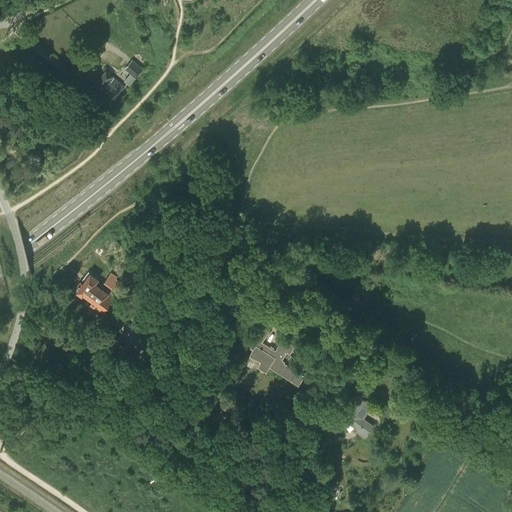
[(136,78),(143,69),(132,60),(125,68),(136,78)]
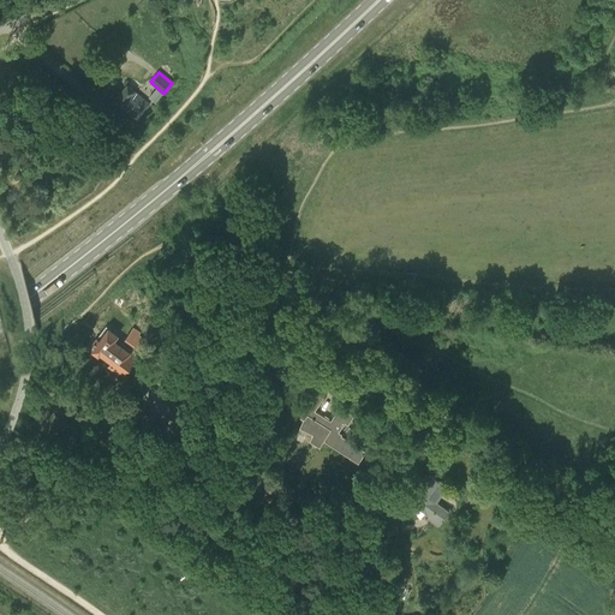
[(137,119),(149,103),(127,84),(113,101),(120,107),(121,106),(137,119)]
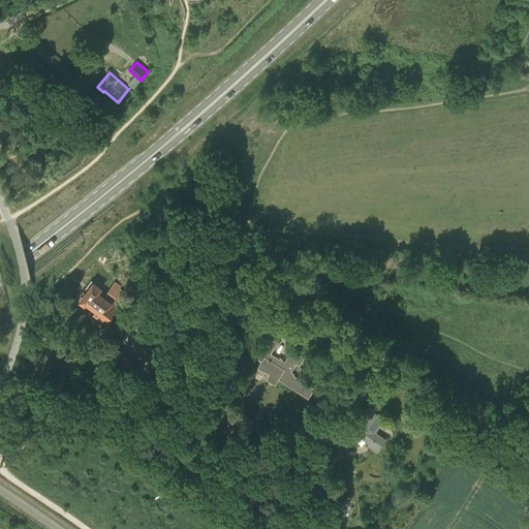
[(100,302),(105,294),(99,290),(101,287),(93,281),(85,291),(83,290),(76,299),(86,306),(88,305),(93,309),(99,301),(100,302)]
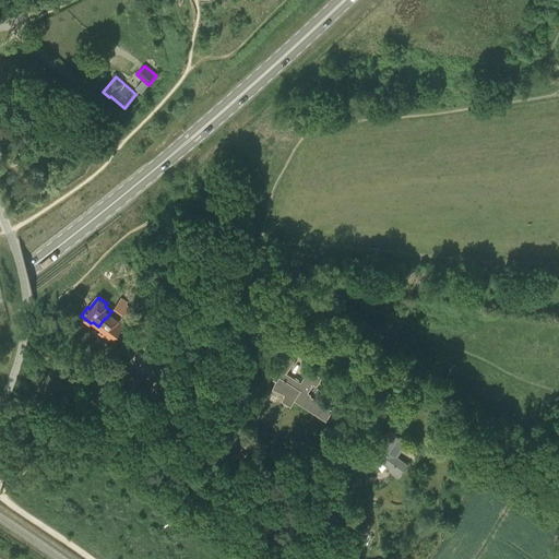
[(119,331),(125,323),(118,319),(119,317),(111,311),(106,319),(105,318),(98,326),(100,328),(98,332),(114,343),(121,332),(119,331)]
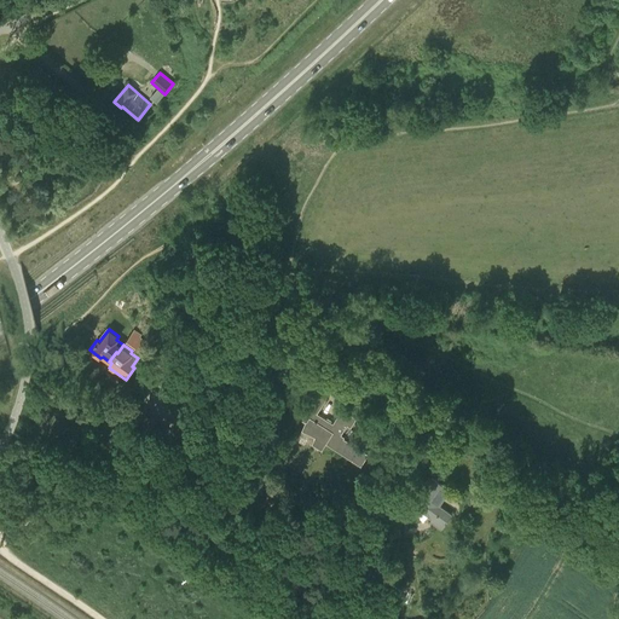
[(339,377),(329,371),(327,376),(324,375),(319,382),(331,391),(335,382),(339,377)]
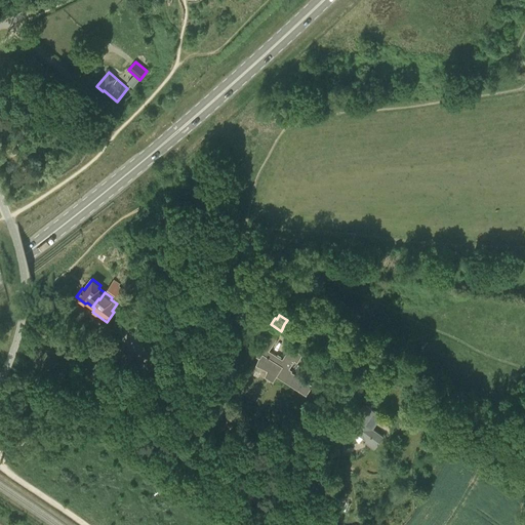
[(267,330),(251,354),(259,359),(256,364),(268,371),(265,376),(272,381),(275,376),(306,396),(312,386),(290,372),(291,370),(288,369),(294,361),(296,362),(301,355),(289,348),(282,359),(269,351),(277,337),(267,330)]
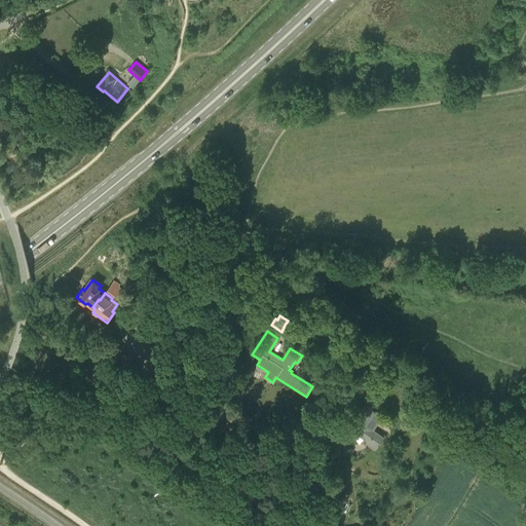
[(353,419),(348,426),(368,440),(366,443),(374,449),(382,437),(373,429),(381,417),(367,407),(357,421),(353,419)]
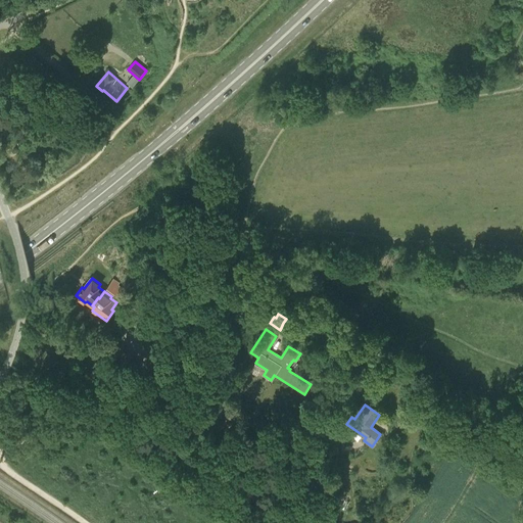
[(332,436),(343,421),(337,418),(327,433),(332,436)]
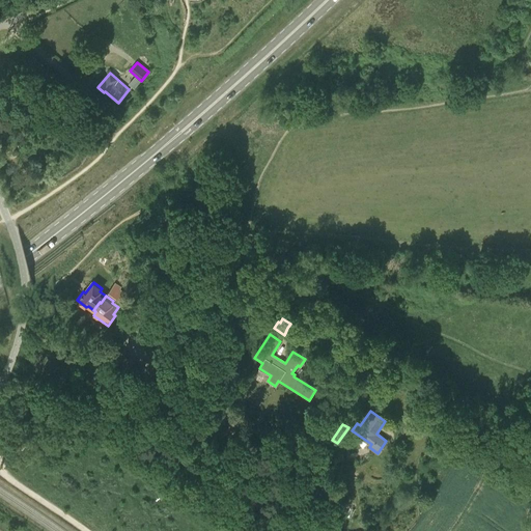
All buildings are outlined.
